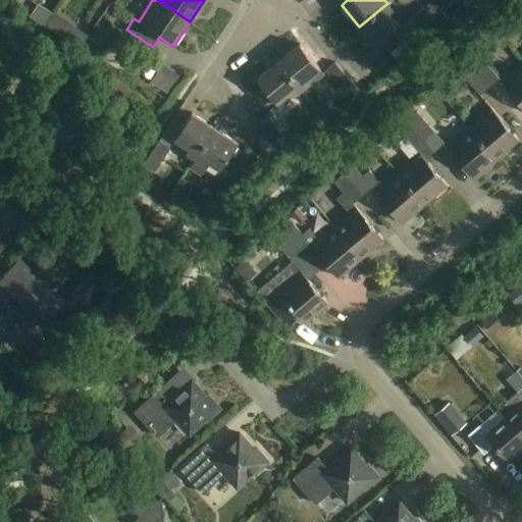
[(457,0),(434,0),(395,34),(404,45),(457,0)]
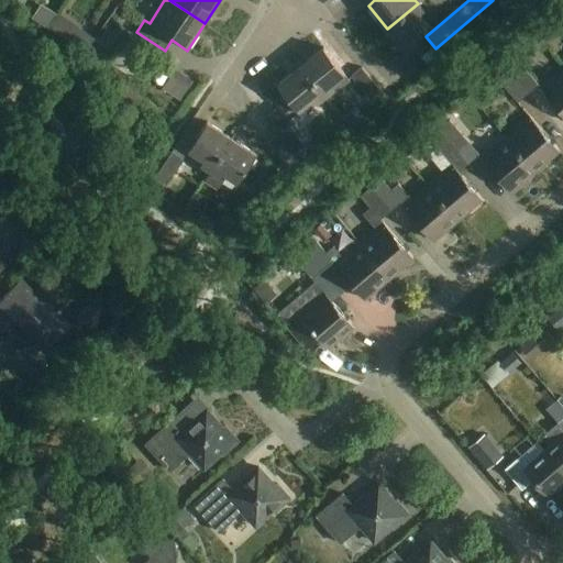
[(424,12),(418,3),(387,29),(406,51),(432,30),(420,15),(424,12)]
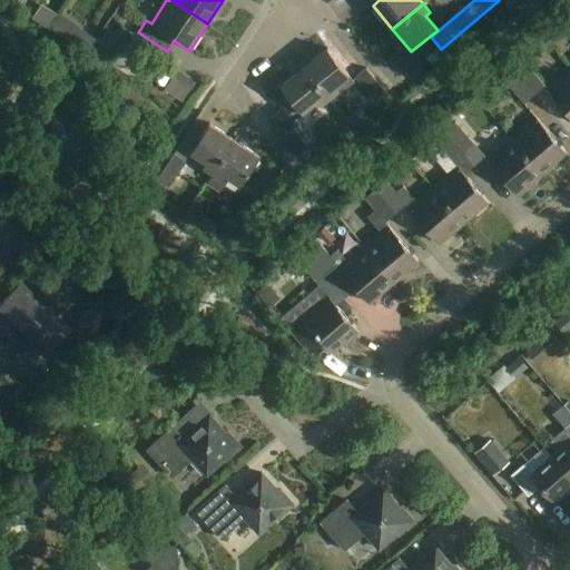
[(305,67),(330,98),(338,108),(346,101),(335,87),(350,75),(327,48),(305,67)]
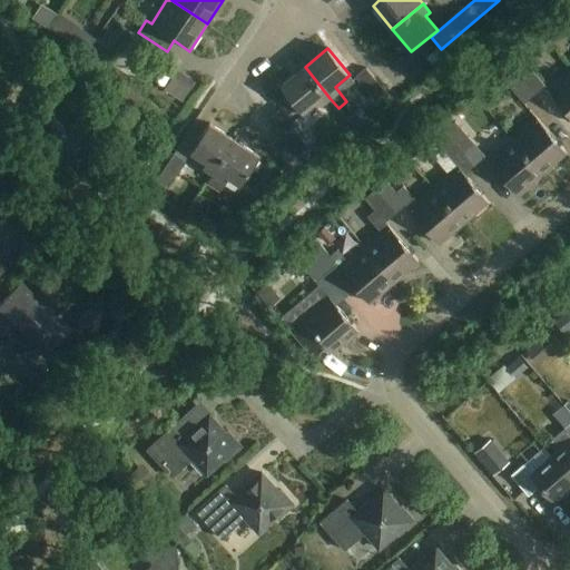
[(524,62),(514,71),(536,95),(546,86),(524,62)]
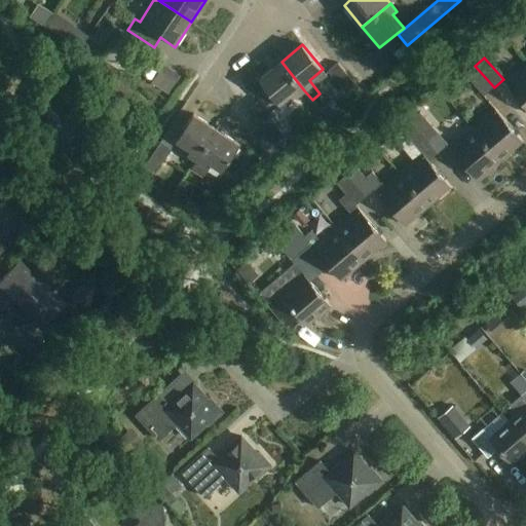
[(296,98),(304,90),(282,62),(259,80),(270,94),(260,101),(269,112),(293,94),(296,98)]
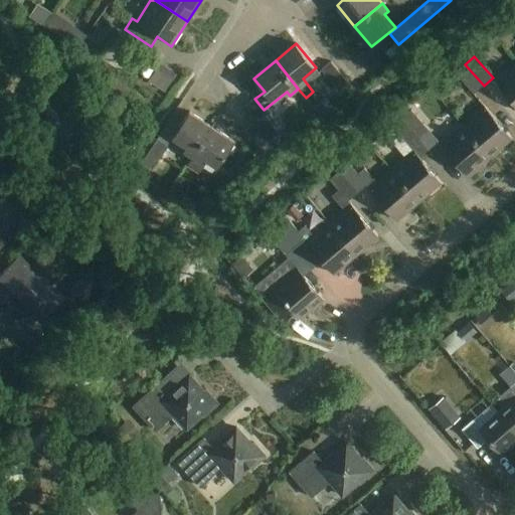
[(514,104),(514,62),(495,80),(514,104)]
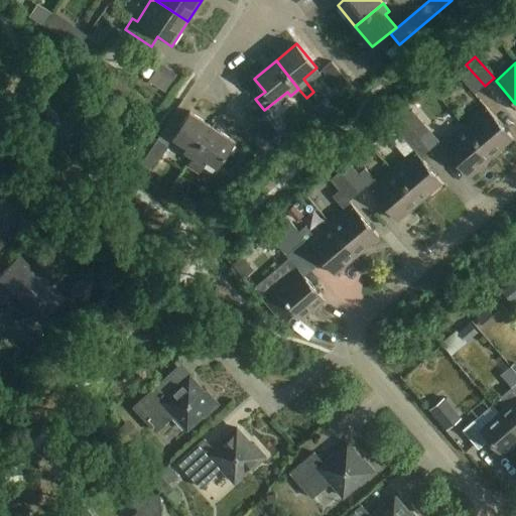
[(177,75),(161,65),(150,82),(165,93),(177,75)]
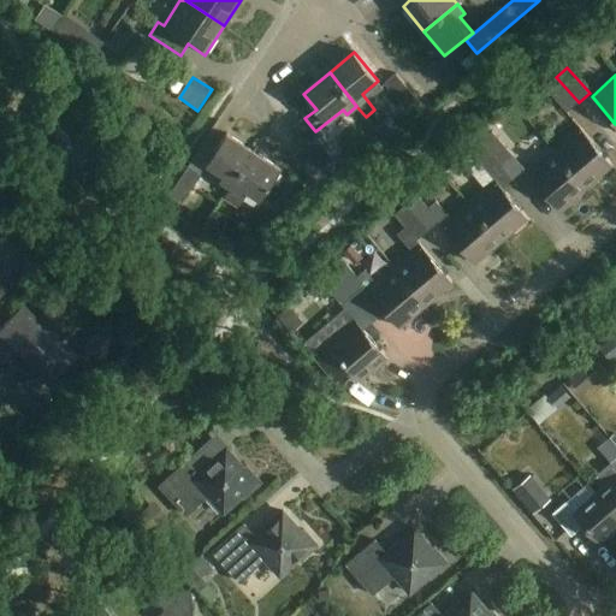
[(579,102),(556,77),(544,88),(567,113),(579,102)]
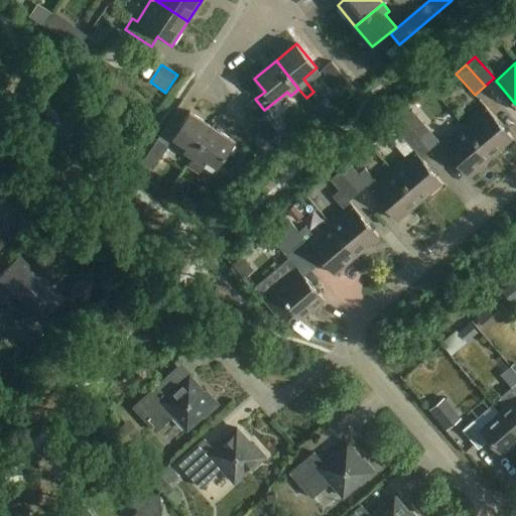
[(255,101),(247,107),(257,120),(265,115),(255,101)]
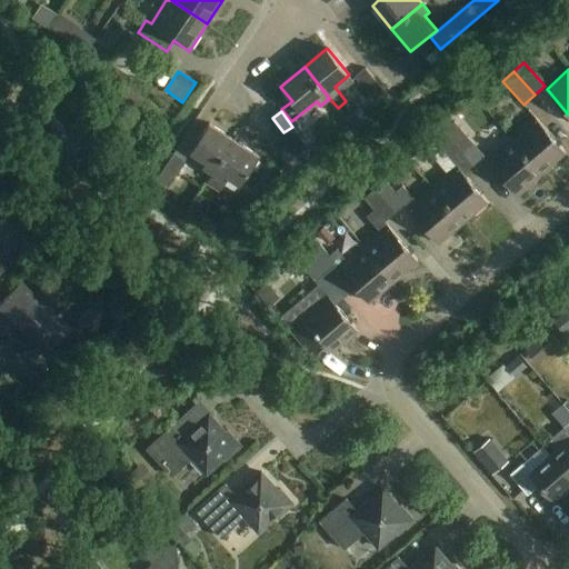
[(535,117),(510,138),(541,173),(566,152),(535,117)]
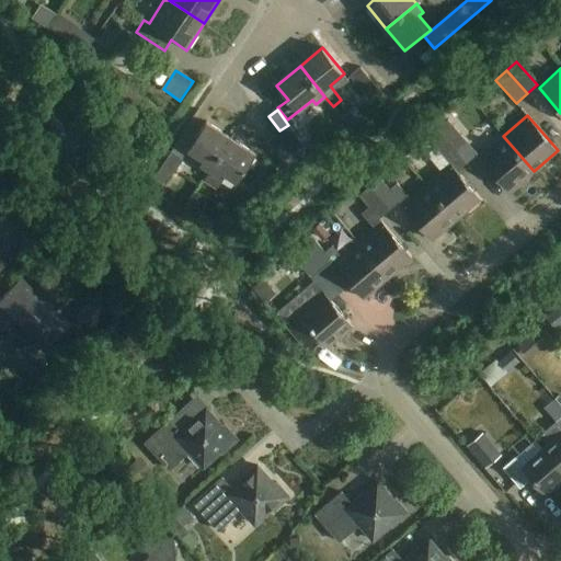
[(438,128),(458,151),(468,144),(448,119),(438,128)]
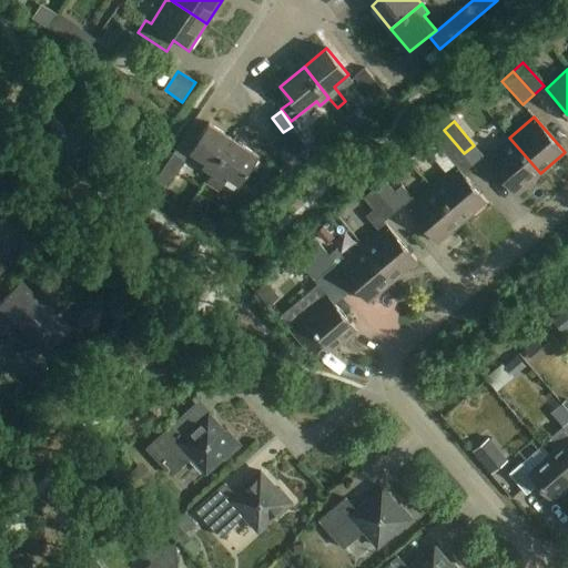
[(202,166),(212,173),(234,140),(210,123),(191,152),(205,162),(202,166)]
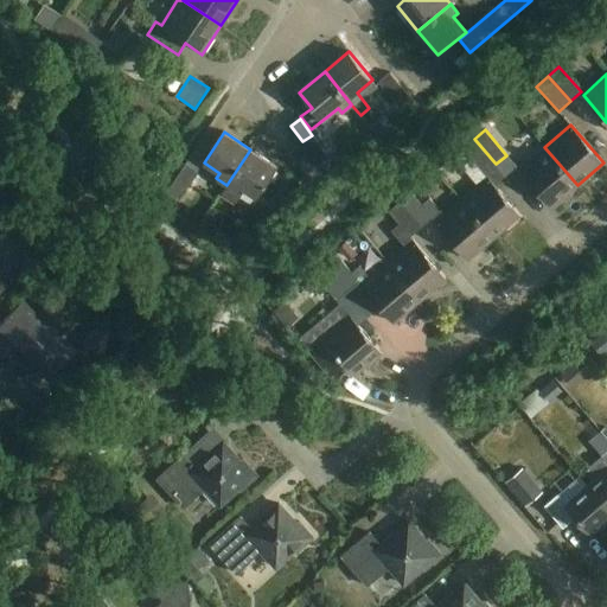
[(301,146),(321,171),(332,163),(313,138),(301,146)]
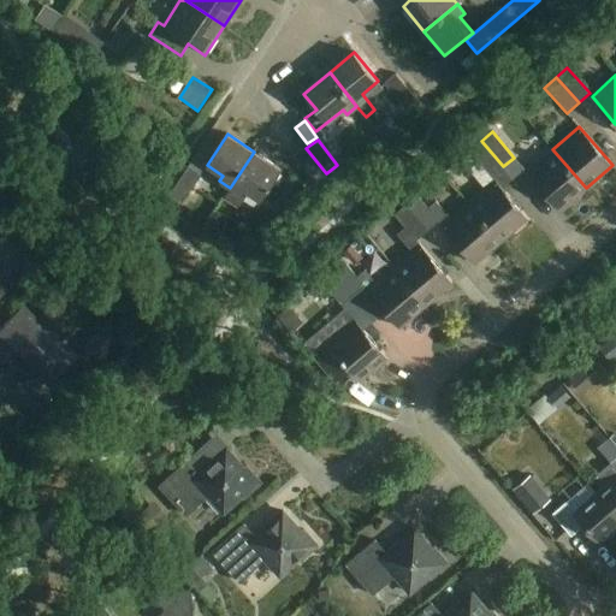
[(493,181),(468,202),(502,241),(528,218),(505,191),(515,182),(503,167),(503,166),(481,141),(469,152),(493,181)]
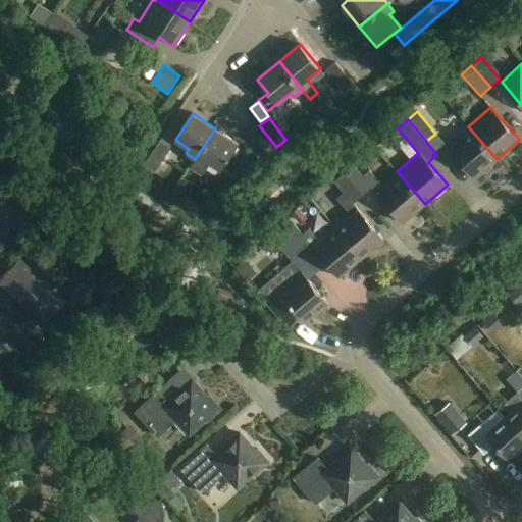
[(266,155),(276,147),(259,125),(249,134),(266,155)]
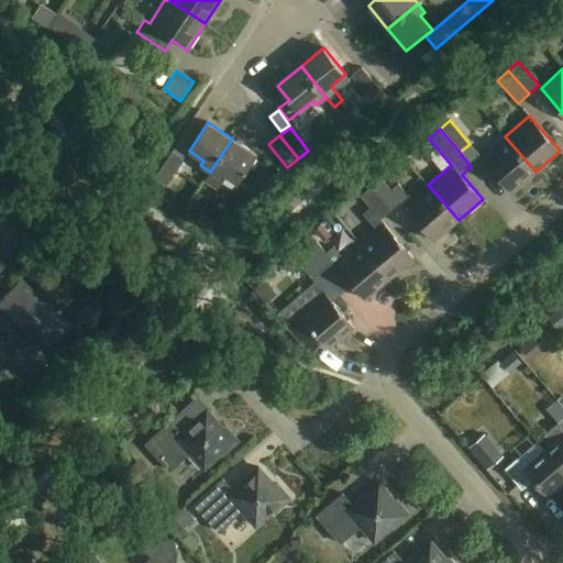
[(511,192),(536,172),(505,136),(496,144),(488,135),(473,147),(511,192)]
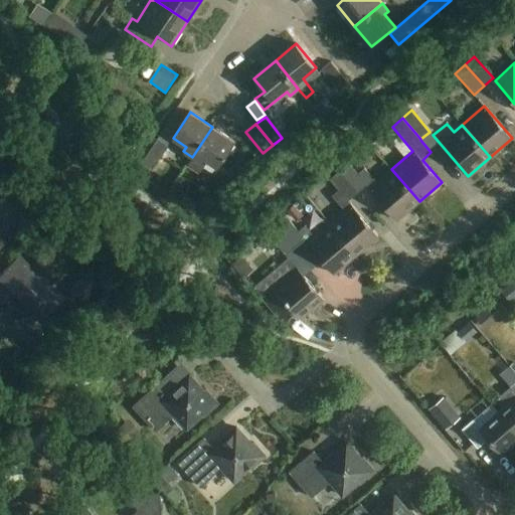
[(234,142),(212,127),(192,157),(193,157),(187,167),(199,175),(208,161),(217,167),(234,142)]
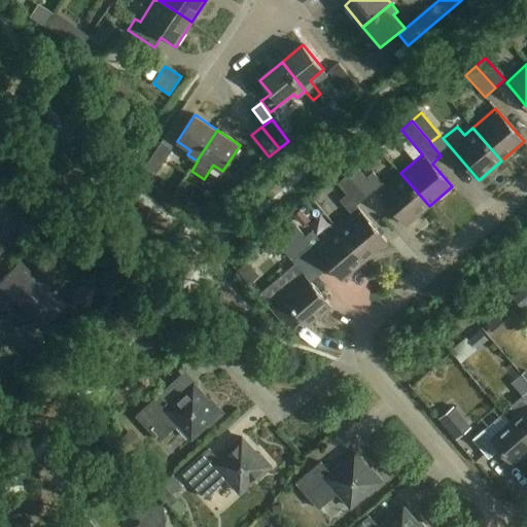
[(172,149),(162,142),(145,167),(156,174),(172,149)]
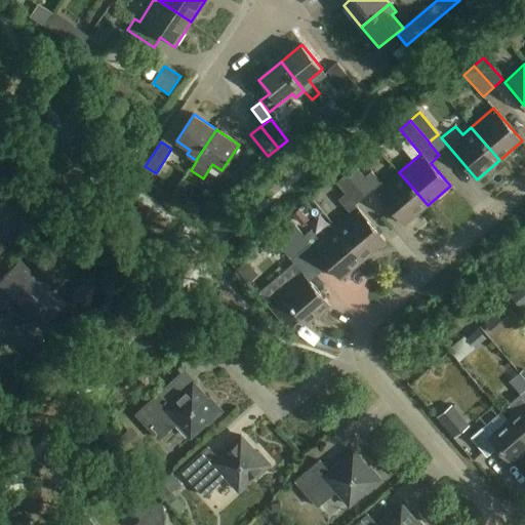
[(404,225),(428,205),(399,172),(384,186),(372,171),(365,177),(356,166),(347,174),(365,196),(374,189),(404,225)]
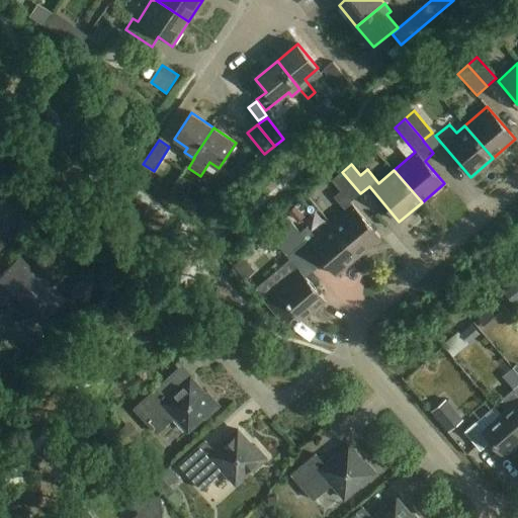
[(360,193),(342,172),(332,180),(341,191),(334,197),(346,211),(331,224),(359,256),(380,237),(350,202),(360,193)]
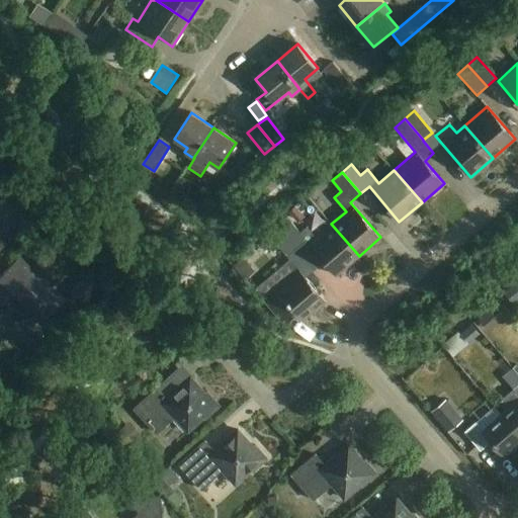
[(336,275),(359,256),(331,224),(316,237),(308,227),(300,233),(288,219),(278,226),(297,248),(306,240),(336,275)]
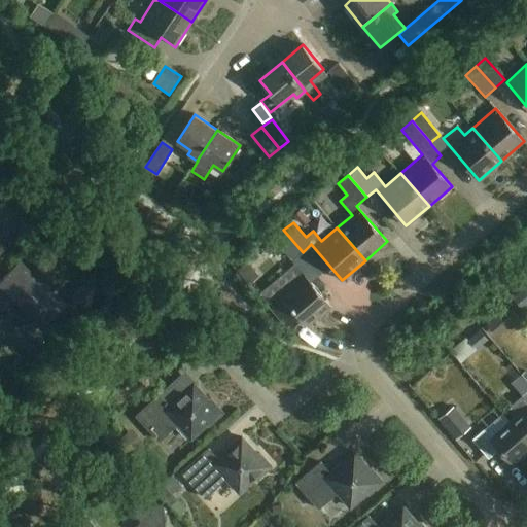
[(303,252),(283,230),(273,239),(292,260),(303,252)]
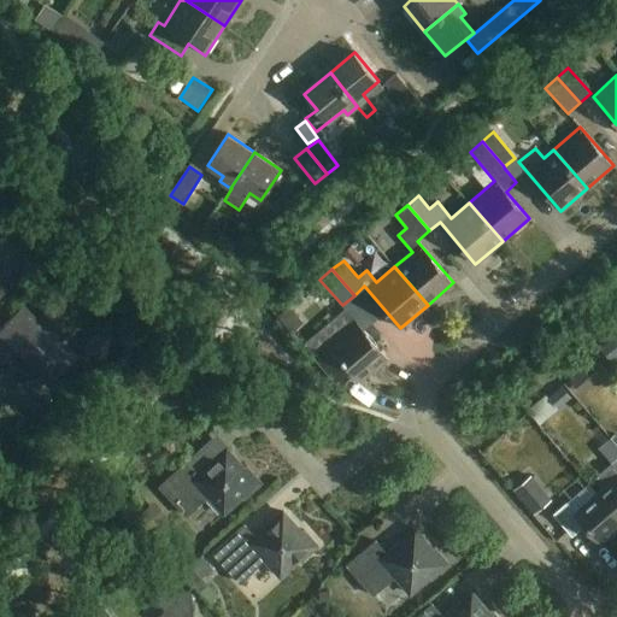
[(76,358),(23,307),(0,330),(0,365),(15,350),(51,385),(76,358)]
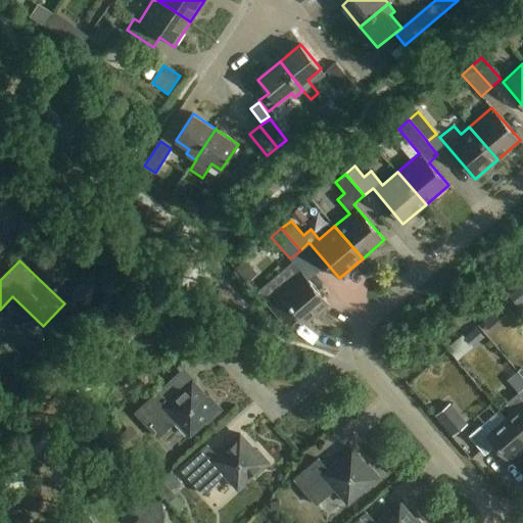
[(257,275),(246,260),(236,269),(248,283),(257,275)]
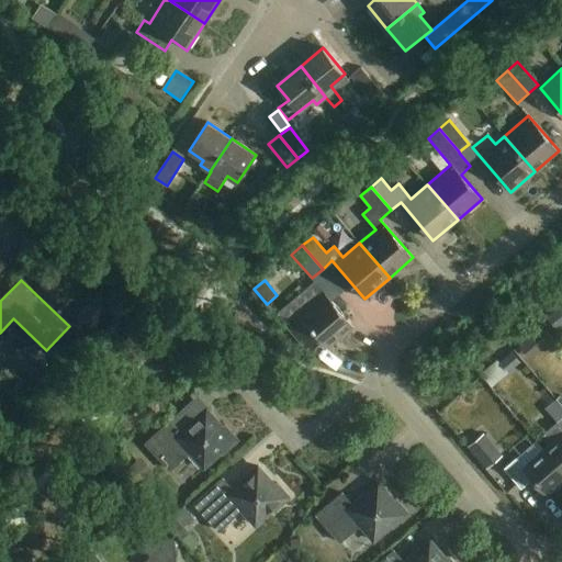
[(299,312),(283,324),(305,350),(321,337),(328,347),(353,326),(323,291),(299,312)]
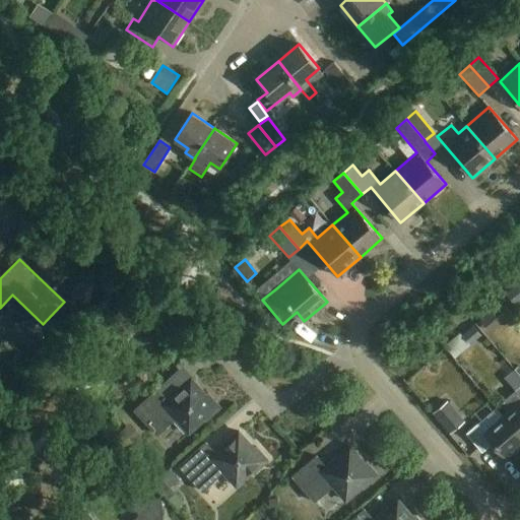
[(466,356),(473,340),(462,335),(454,350),(466,356)]
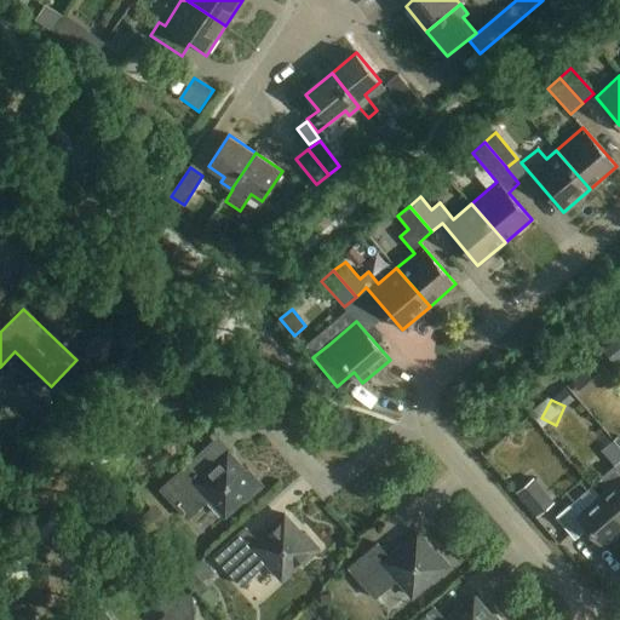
[(601,498),(619,520),(619,448),(614,442),(603,452),(615,466),(602,478),(601,484),(608,492),(601,498)]
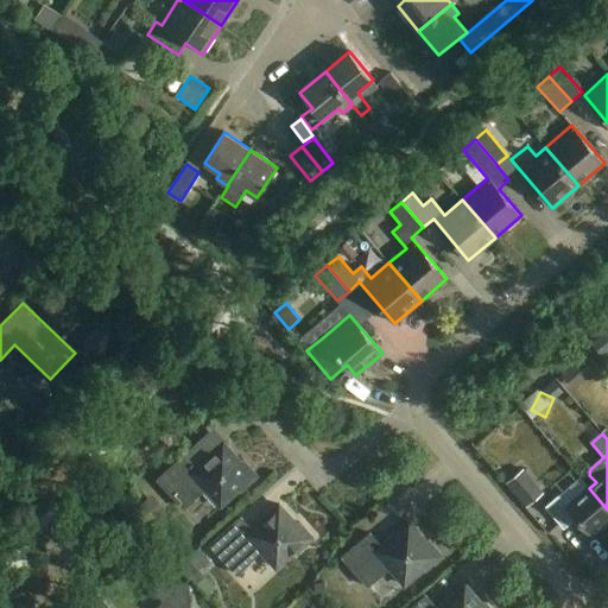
[(241,462),(223,443),(196,468),(185,455),(158,480),(184,508),(206,489),(221,506),(240,489),(241,491),(258,476),(244,461),(241,462)]
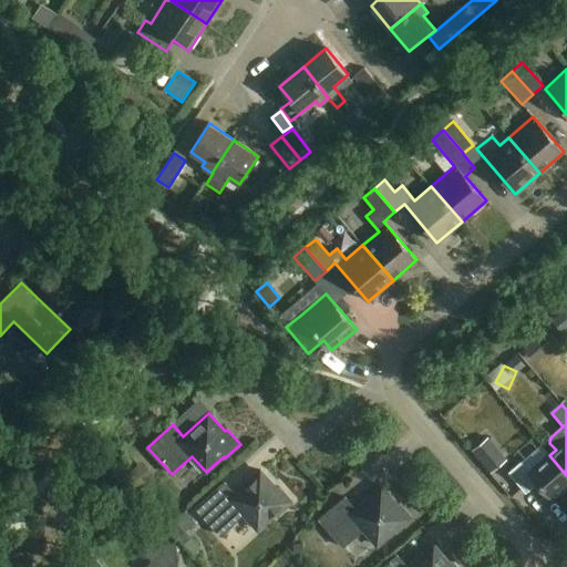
[(566,482),(566,475),(549,455),(531,473),(522,462),(508,474),(526,494),(538,483),(550,497),(566,482)]
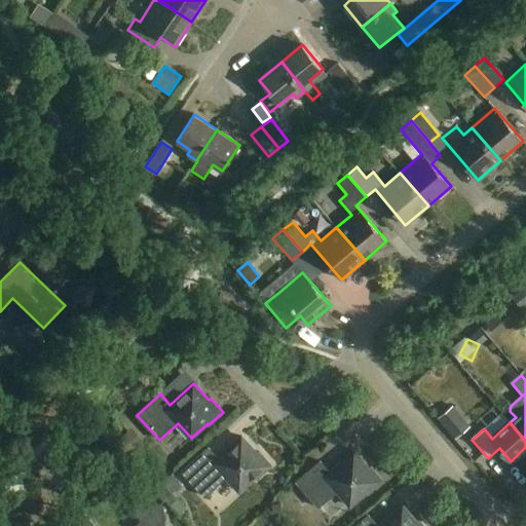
[(258,454),(241,437),(218,459),(209,448),(182,472),(204,497),(226,477),(239,492),(256,477),(257,479),(271,466),(259,453),(258,454)]
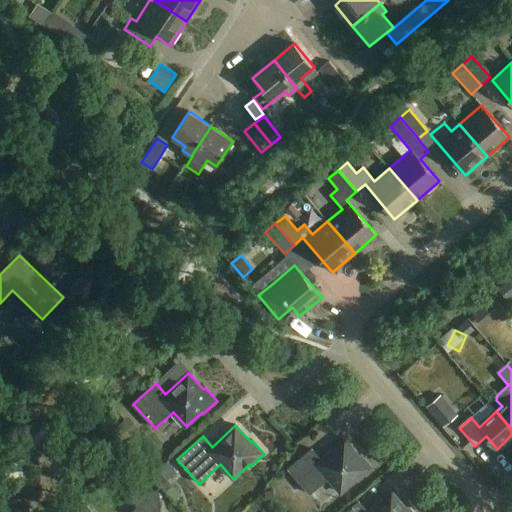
[(359,457),(345,440),(321,460),(312,449),(288,469),(310,494),(328,479),(341,493),(357,479),(359,481),(373,469),(361,455),(359,457)]
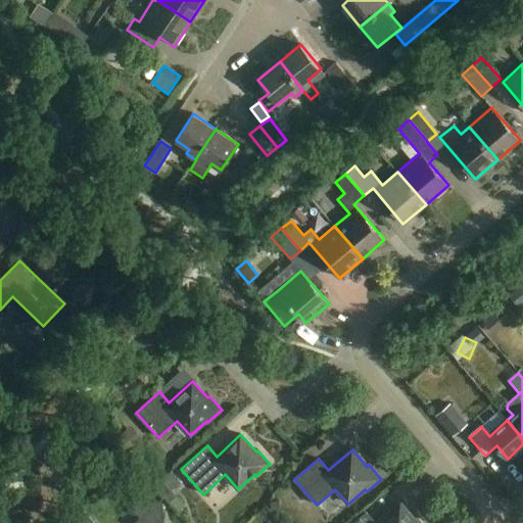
[(162,522),(161,500),(134,522),(162,522)]
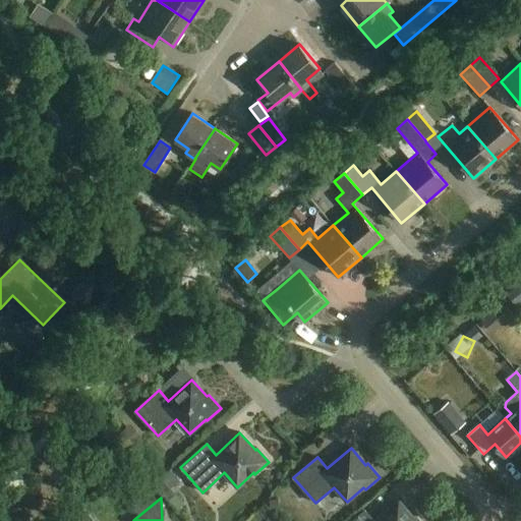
[(414,518),(399,501),(374,520),(373,520),(365,511),(352,520),(418,520),(415,517),(414,518)]
